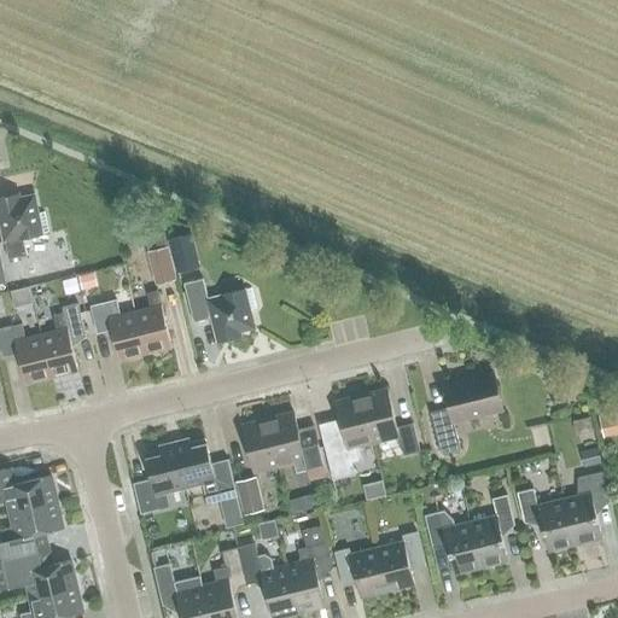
[(23,238),(48,233),(45,213),(39,214),(34,196),(4,202),(4,198),(0,198),(0,226),(4,243),(5,242),(9,260),(27,256),(23,238)]
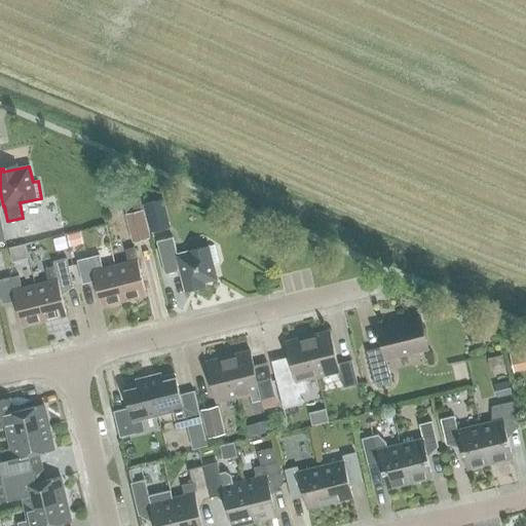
[(141,210),(139,198),(122,202),(124,214),(124,215),(130,242),(149,238),(142,209),(141,210)]
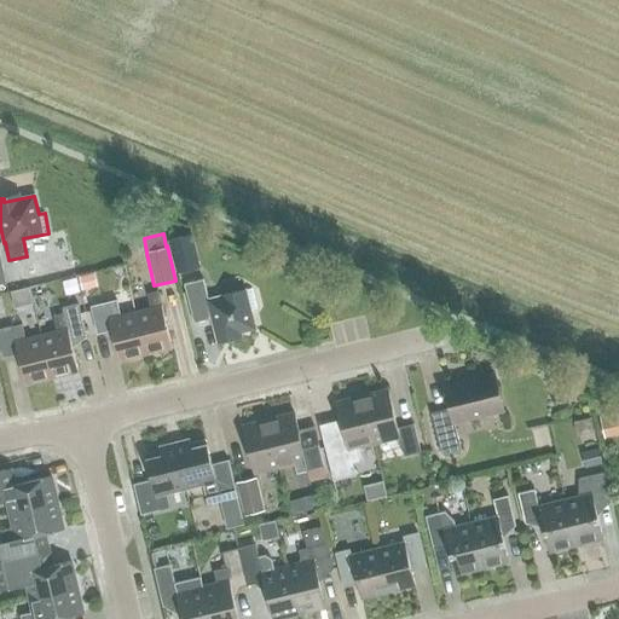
[(177,275),(192,270),(183,237),(168,241),(177,275)]
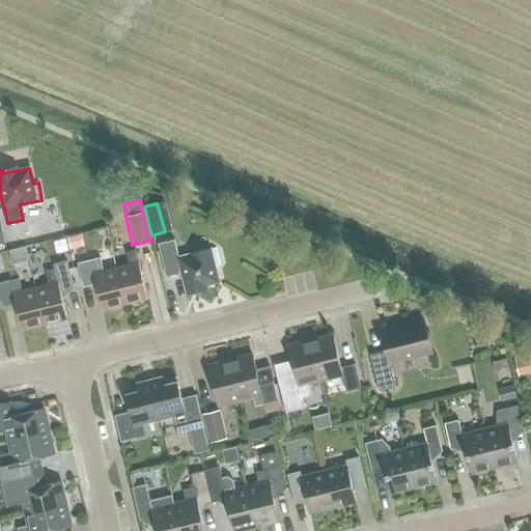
[(80,234),(66,238),(68,248),(82,245),(80,234)]
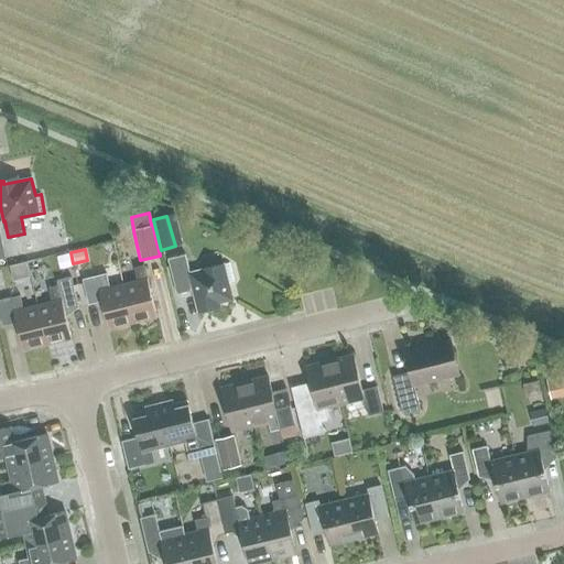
[(228,283),(234,282),(229,263),(190,273),(185,255),(167,259),(176,295),(193,291),(198,312),(206,310),(205,306),(232,300),(228,283)]
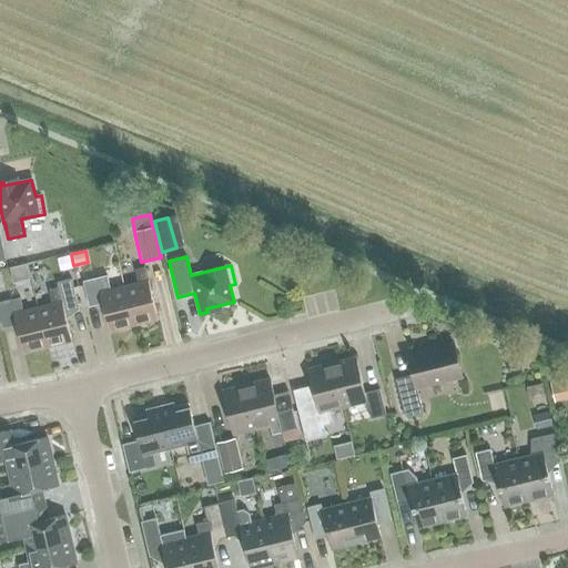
[(134,325),(158,320),(149,281),(148,281),(144,267),(134,270),(138,283),(124,286),(134,325)]
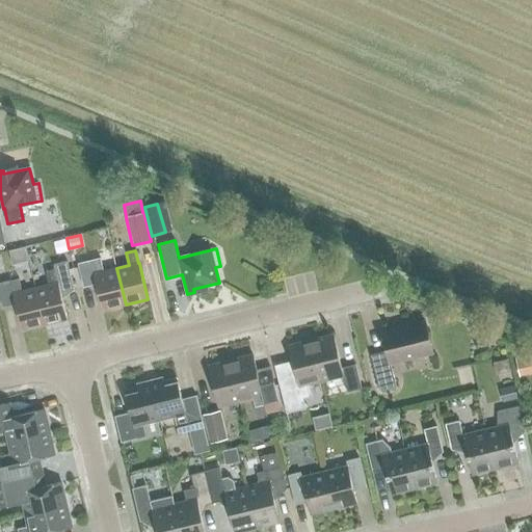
[(126,304),(116,268),(103,271),(100,258),(78,264),(83,288),(96,285),(102,311),(126,304)]
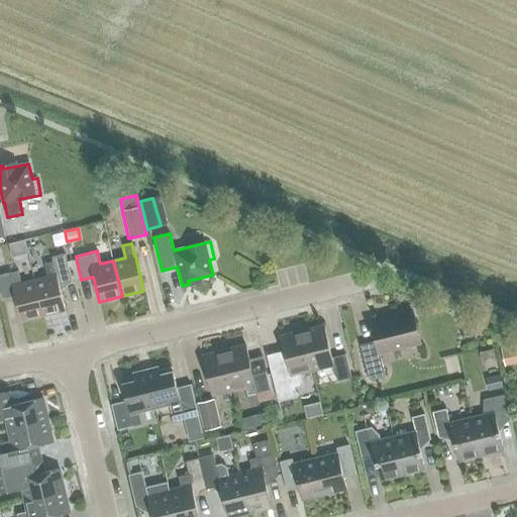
[(59,285),(72,282),(65,253),(52,257),(53,263),(44,265),(47,277),(34,280),(43,316),(66,310),(59,285)]
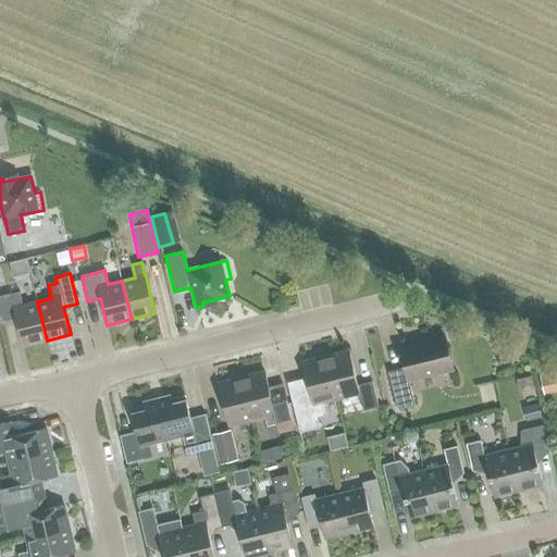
[(47,341),(37,301),(23,306),(20,292),(10,295),(10,294),(0,296),(0,311),(2,322),(15,319),(23,346),(47,341)]
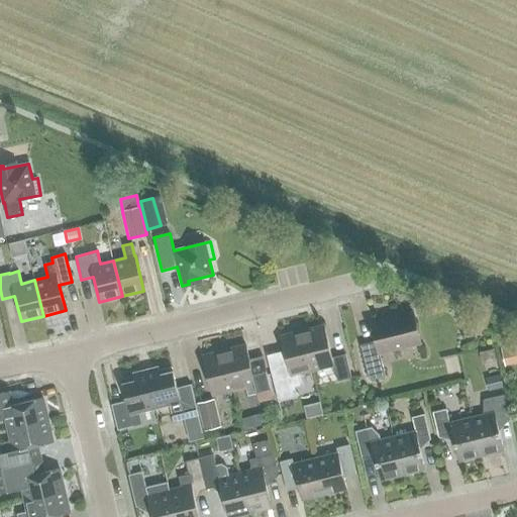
[(379,353),(421,342),(413,312),(371,322),(376,341),(359,345),(369,381),(385,377),(379,353)]
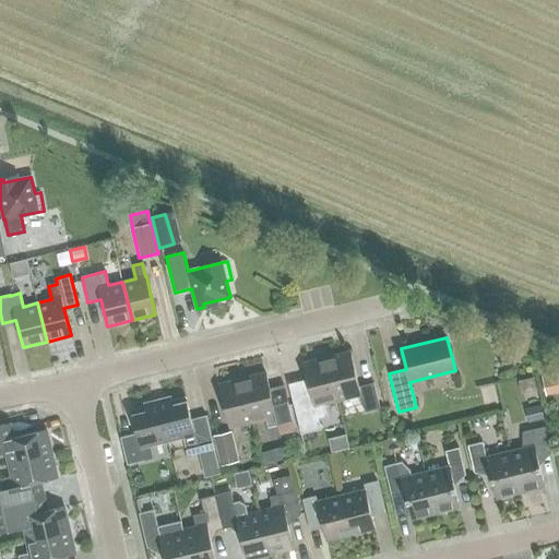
[(365,413),(380,408),(373,383),(359,387),(351,353),(326,358),(337,401),(360,395),(365,413)]
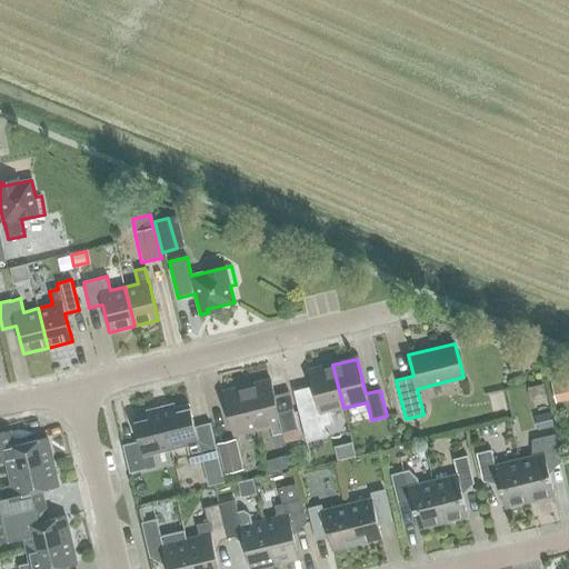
[(319,413),(343,408),(332,365),(309,370),(319,413)]
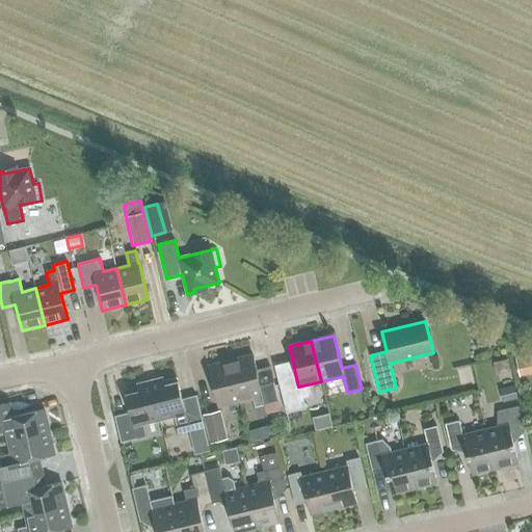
[(531,353),(515,358),(517,369),(531,365),(531,353)]
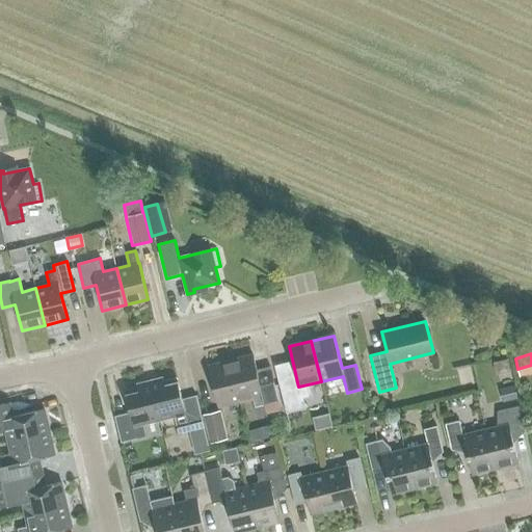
[(266,413),(281,409),(271,370),(258,373),(253,355),(231,361),(240,401),(253,398),(255,407),(264,404),(266,413)]
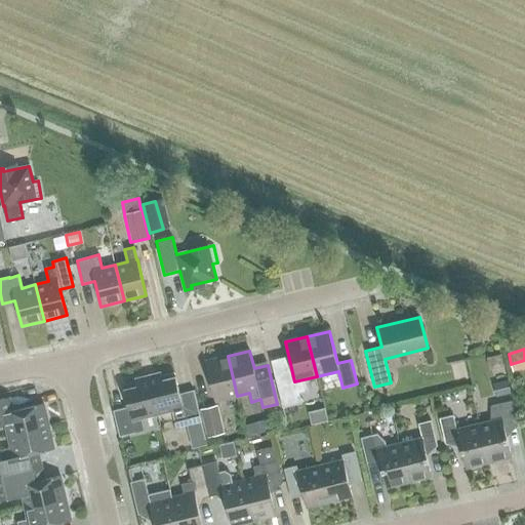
[(215,402),(237,396),(228,356),(205,362),(215,402)]
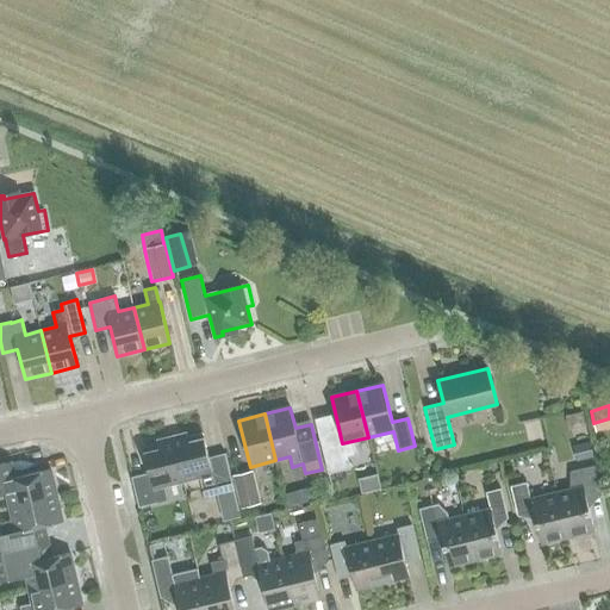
[(203,434),(188,437),(187,434),(172,437),(182,481),(200,478),(205,498),(235,491),(225,453),(209,458),(203,434)]
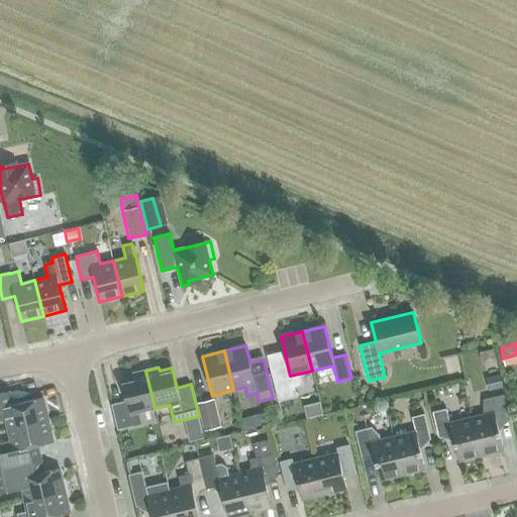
[(130,415),(154,408),(145,371),(132,374),(133,377),(121,381),(126,401),(129,415),(130,415)]
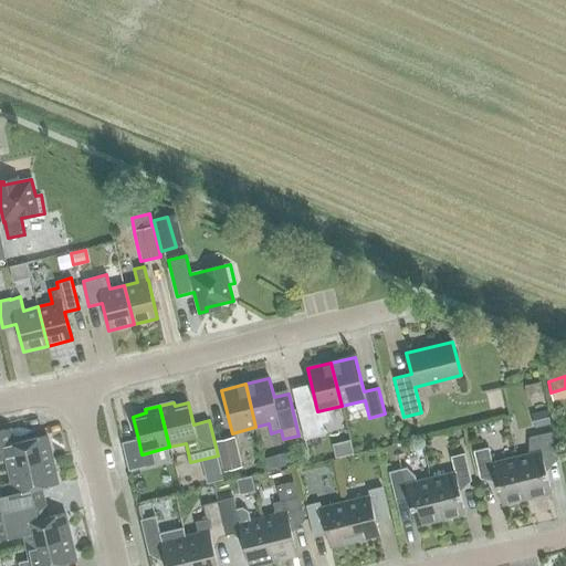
[(551,425),(547,411),(531,415),(534,428),(551,425)]
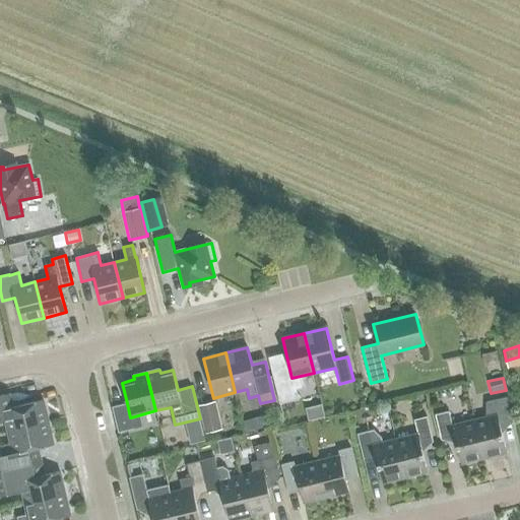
[(297,407),(290,382),(274,386),(280,411),(297,407)]
